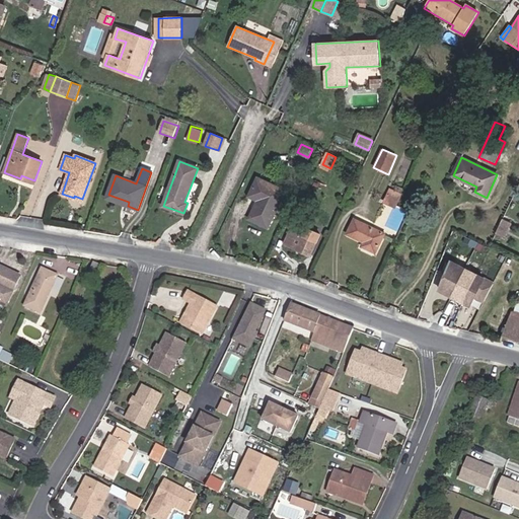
[(268,226),(285,192),(257,178),(249,196),(258,201),(250,218),(268,226)]
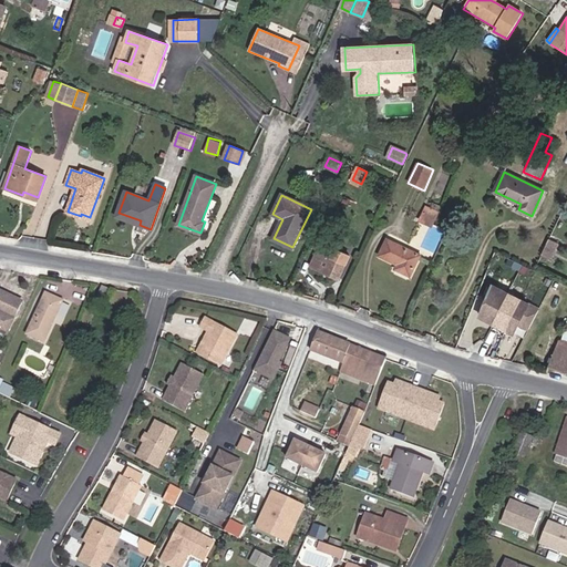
[(432,226),(437,214),(436,213),(440,206),(434,204),(431,210),(425,208),(420,220),(432,226)]
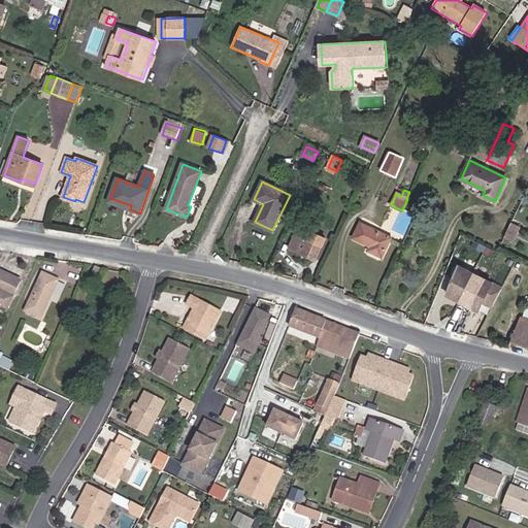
[(109,202),(130,209),(131,205),(110,198),(109,202)]
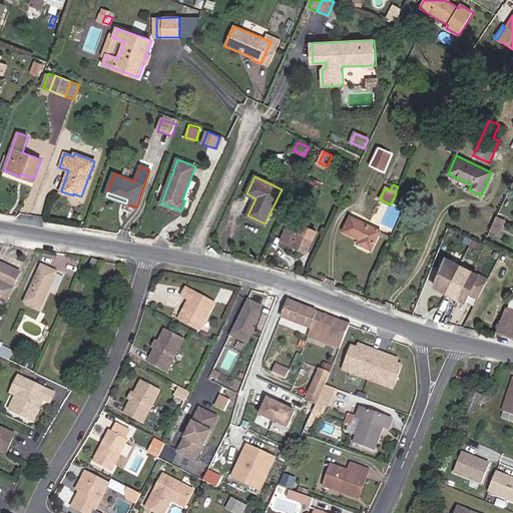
[(292,219),(297,208),(290,205),(282,222),(289,225),(292,219)]
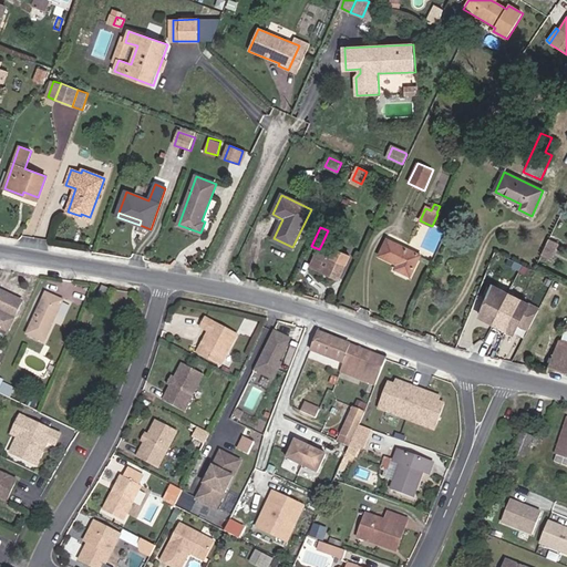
[(411,275),(421,256),(387,239),(379,255),(398,264),(397,268),(411,275)]
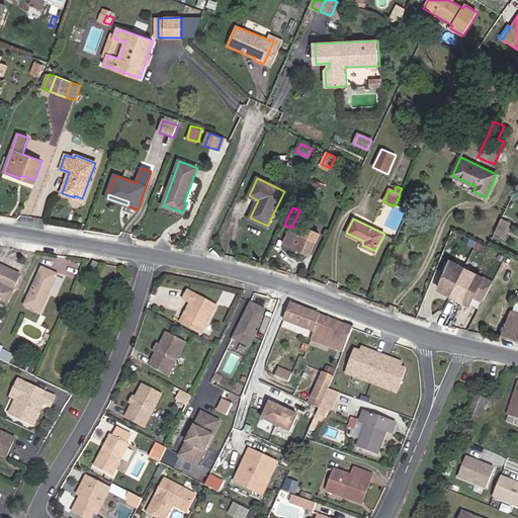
[(503,237),(510,223),(502,219),(495,233),(503,237)]
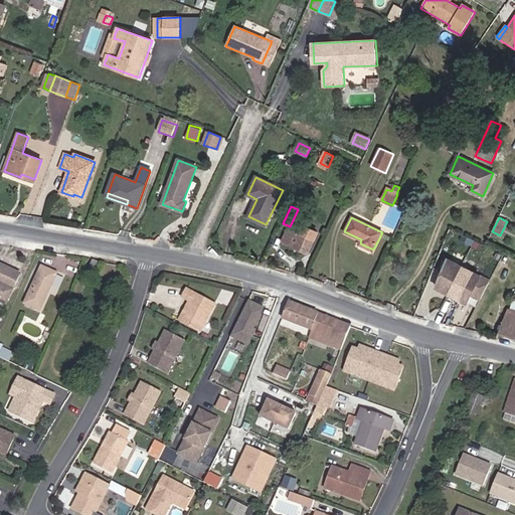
[(309,251),(318,232),(293,220),(290,226),(283,240),(309,251)]
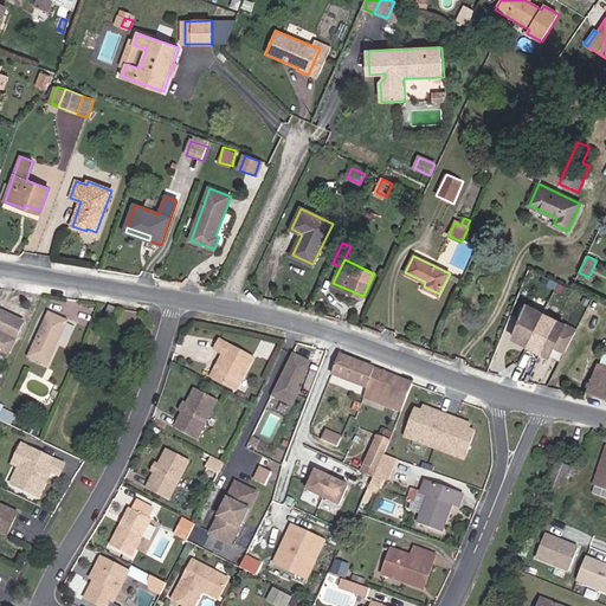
[(578,329),(528,304),(511,337),(526,345),(528,340),(533,342),(530,347),(548,356),(554,345),(567,350),(578,329)]
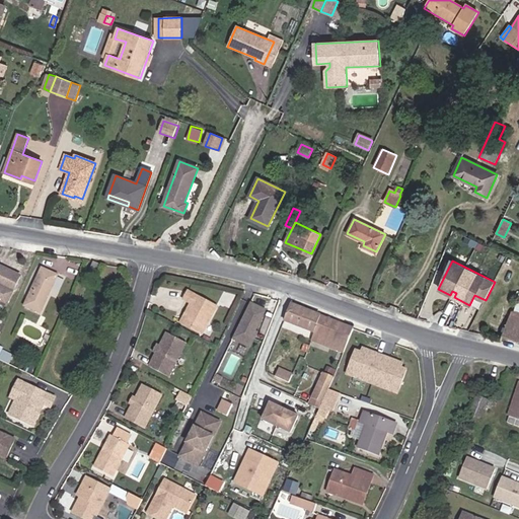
[(0,271),(0,300),(7,303),(19,276),(2,268),(0,271)]
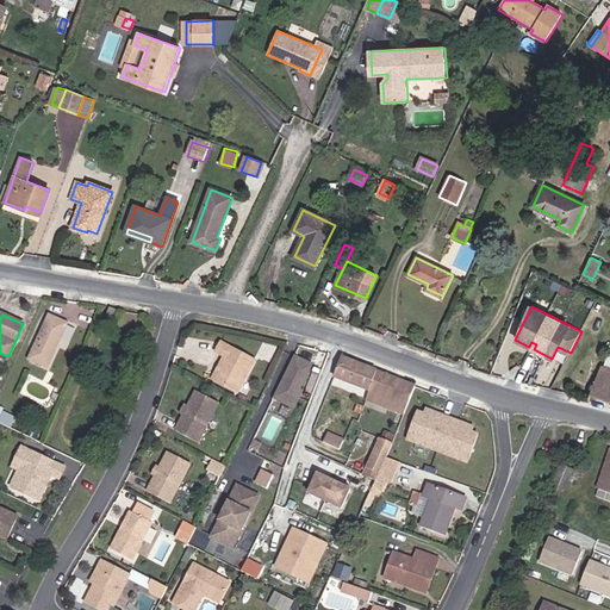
[(50,317),(30,359),(47,367),(67,324),(50,317)]
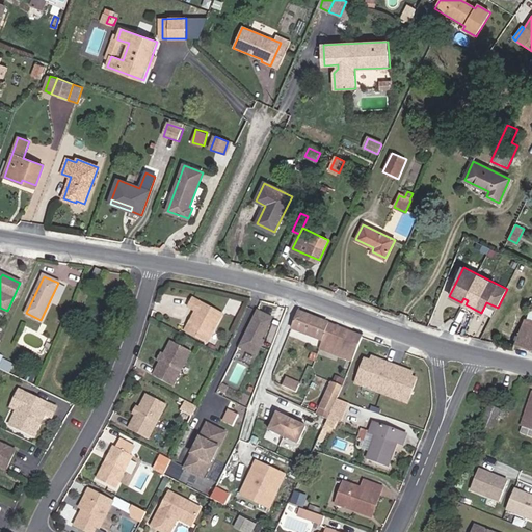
[(59,282),(54,296),(60,298),(65,284),(59,282)]
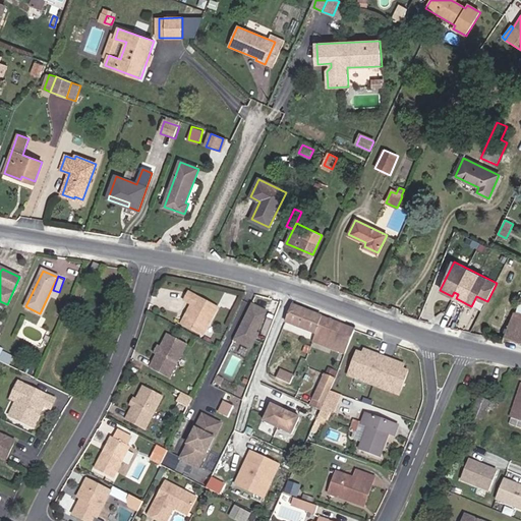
[(218,308),(189,292),(185,300),(193,304),(182,324),(204,335),(218,308)]
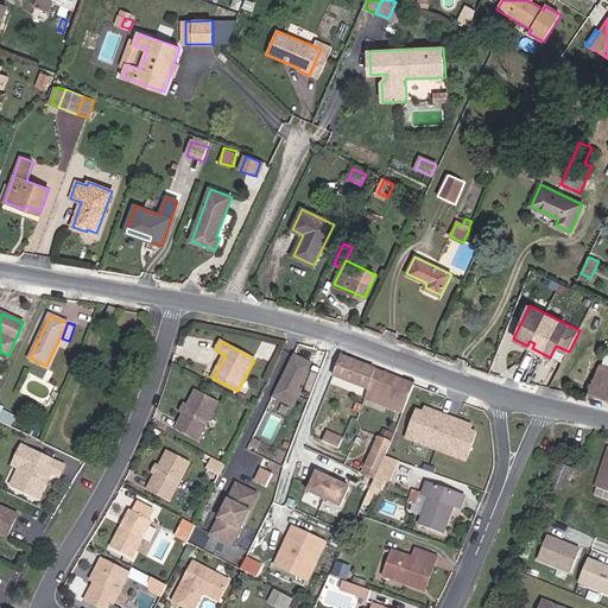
[(296,390),(309,363),(291,355),(271,397),(291,406),(299,391),(296,390)]
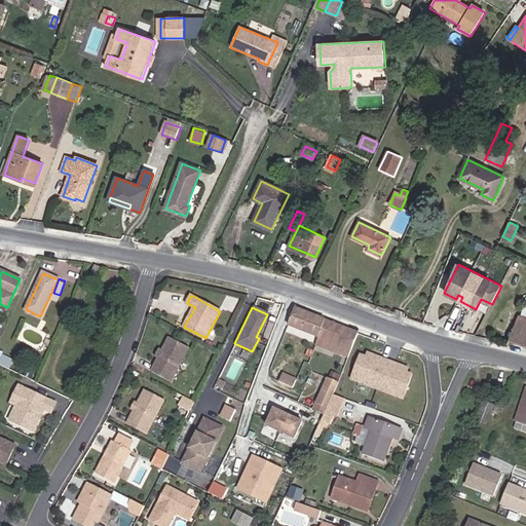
[(317,337),(325,321),(293,308),(286,325),(317,337)]
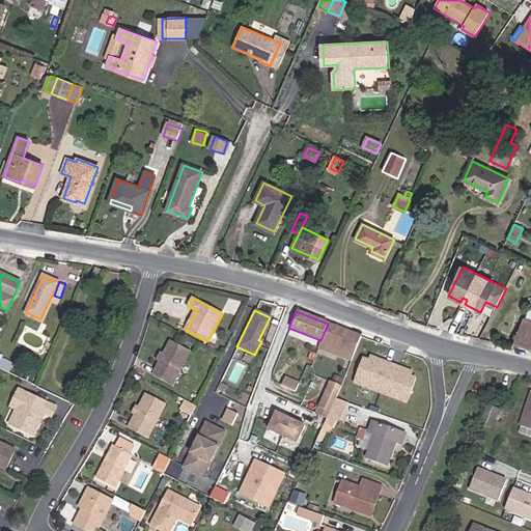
[(513,346),(530,350),(530,320),(524,319),(513,346)]
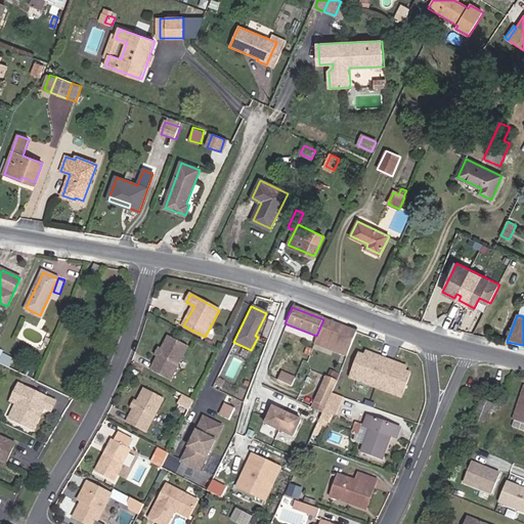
[(357,333),(323,319),(316,336),(313,343),(347,357),(350,348),(357,333)]
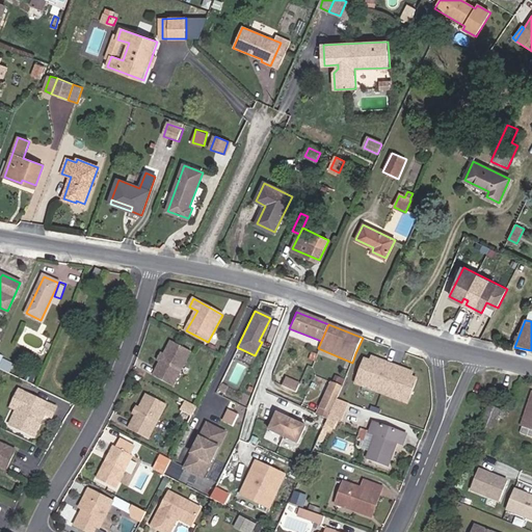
[(388,348),(363,338),(355,353),(382,364),(411,373),(417,357),(388,348)]
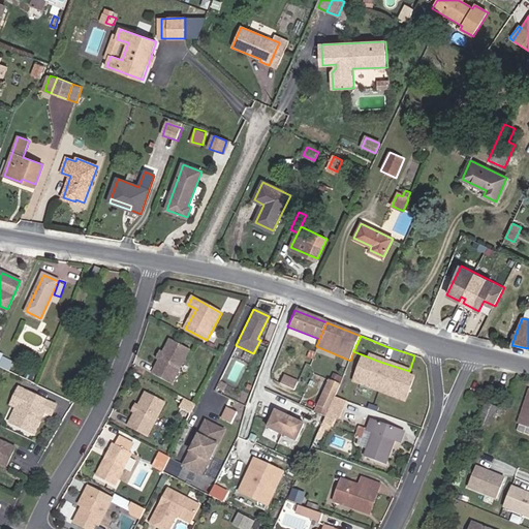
[(159,363),(152,376),(173,386),(190,352),(169,342),(162,355),(159,363)]
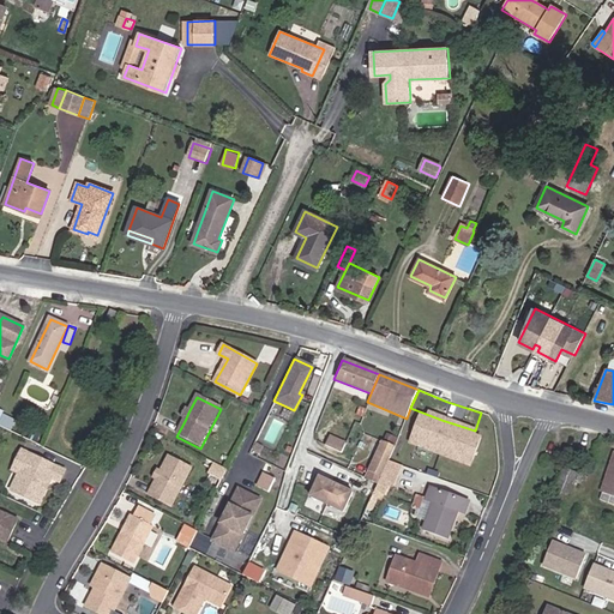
[(361,417),(365,409),(357,407),(354,415),(361,417)]
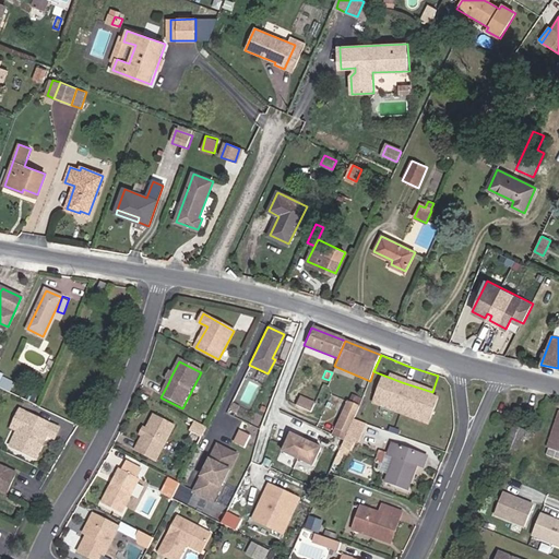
[(358,407),(361,400),(351,394),(347,402),(358,407)]
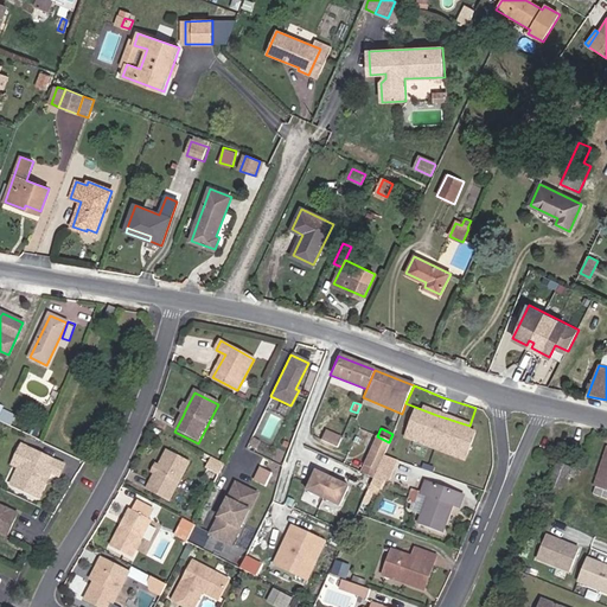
[(339,446),(343,435),(326,429),(323,439),(339,446)]
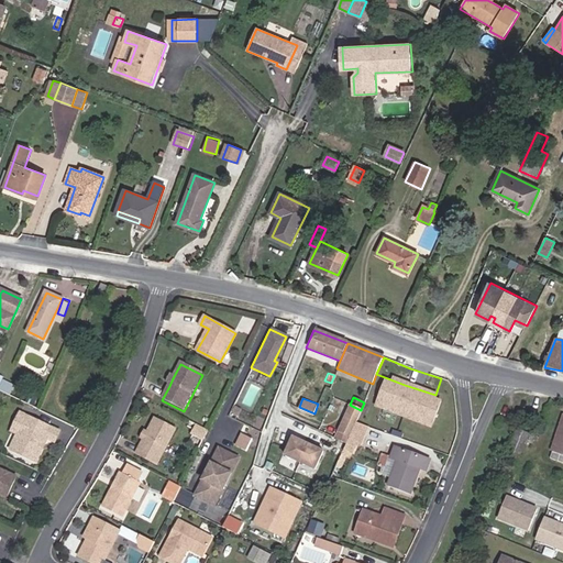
[(361,410),(350,405),(334,439),(346,443),(356,422),(361,410)]
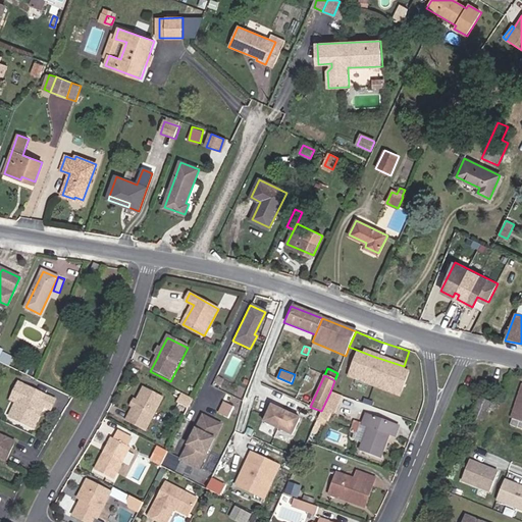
[(340,394),(344,382),(336,380),(332,390),(340,394)]
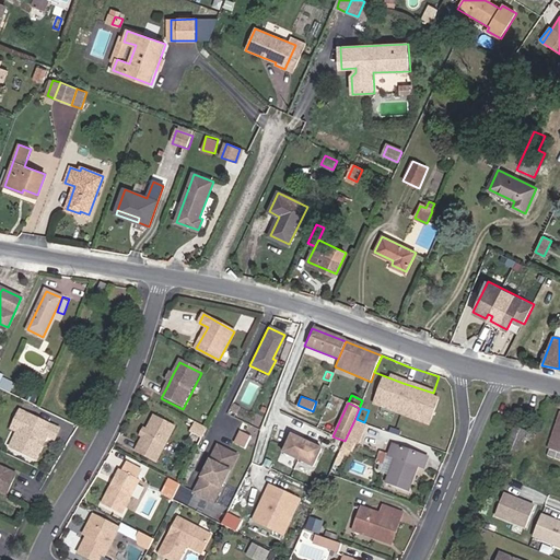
[(24,413),(21,411),(12,430),(15,432),(24,413)]
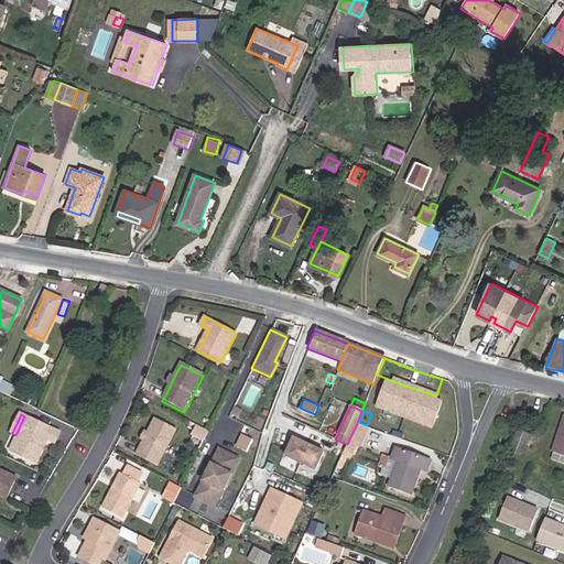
[(60,433),(24,416),(15,435),(8,452),(34,464),(39,454),(38,451),(40,447),(42,447),(45,441),(54,444),(60,433)]
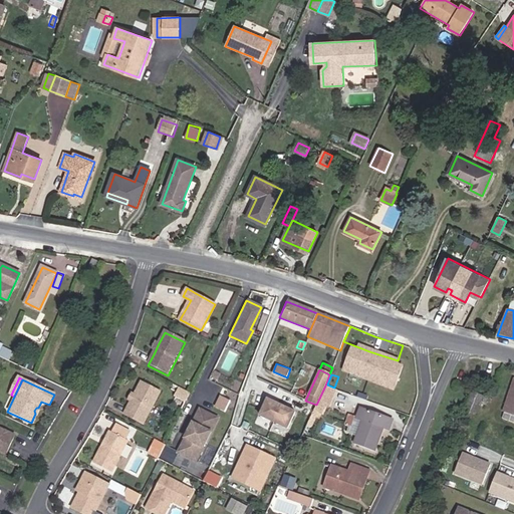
[(513,381),(504,413),(505,413),(503,419),(513,422),(513,381)]
